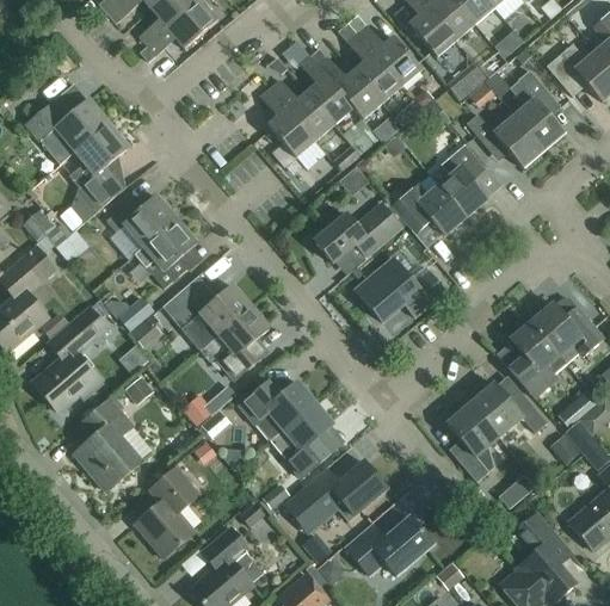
[(109,13),(117,6),(112,0),(104,0),(100,4),(109,13)]
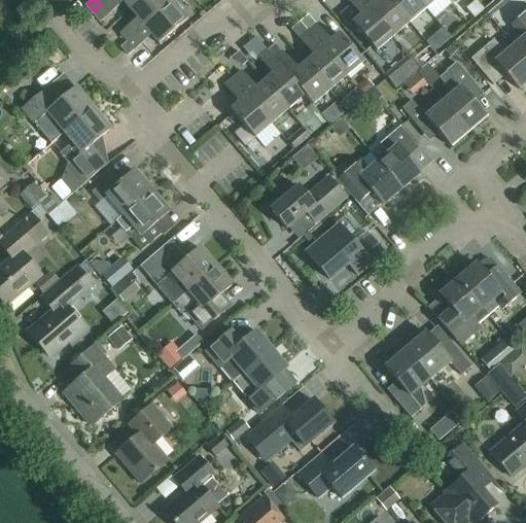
[(132,7),(140,0),(107,0),(101,5),(108,13),(124,0),(126,0),(132,7)]
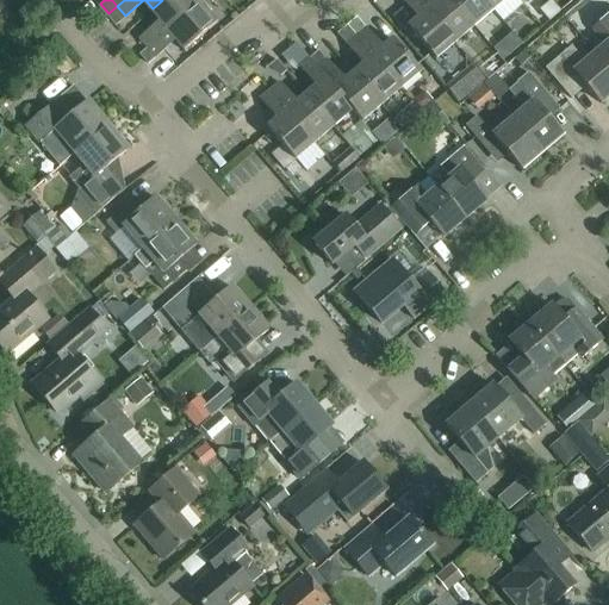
[(149,45),(202,0),(162,0),(153,8),(160,18),(141,35),(149,45)]
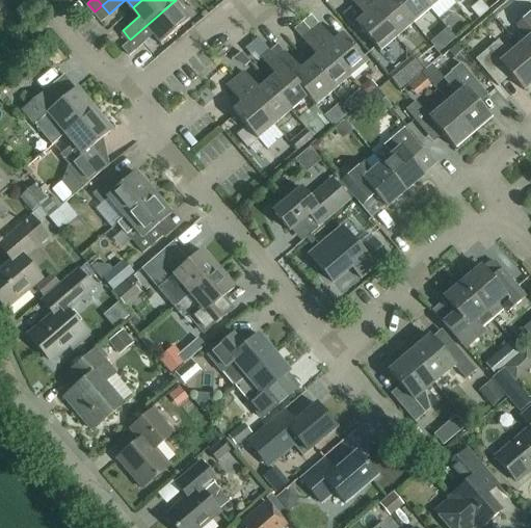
[(176,0),(130,40),(137,48),(155,33),(161,41),(189,17),(176,0)]
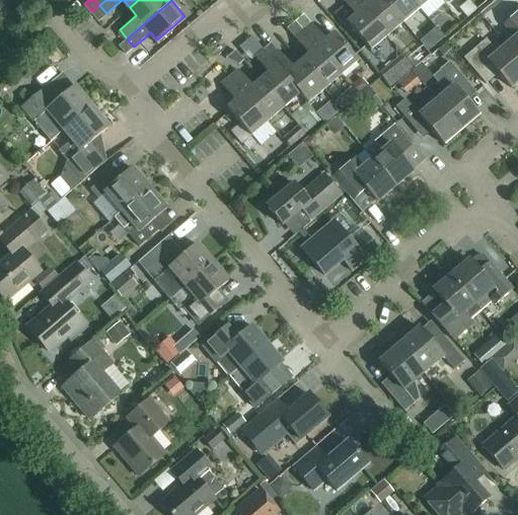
[(190,0),(186,3),(192,11),(206,0),(190,0)]
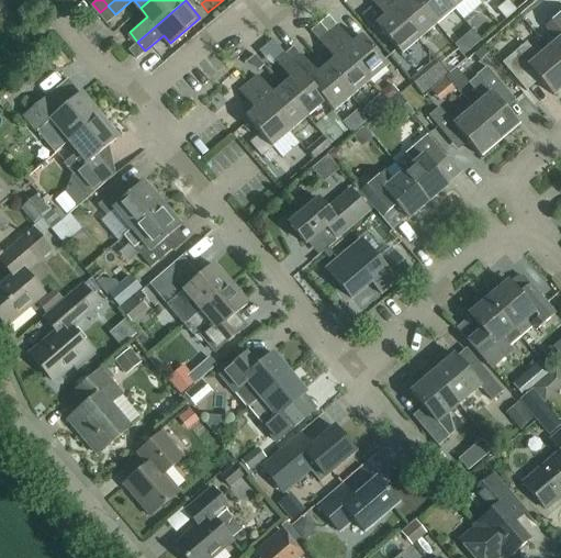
[(419,36),(388,0),(373,0),(376,2),(362,13),(373,25),(377,22),(402,52),(419,36)]
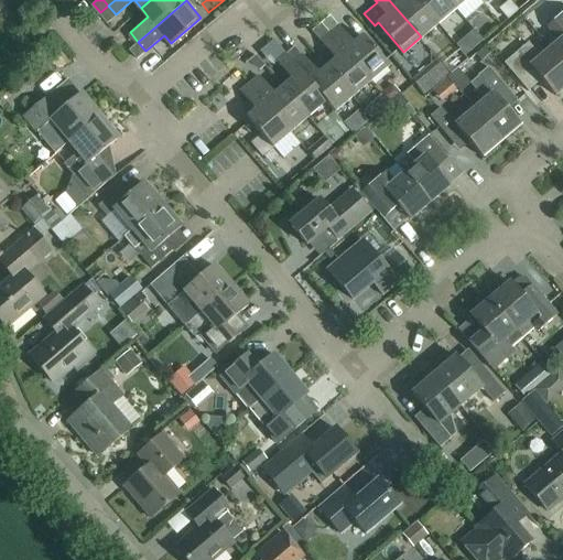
[(439,21),(420,0),(389,0),(421,36),(439,21)]
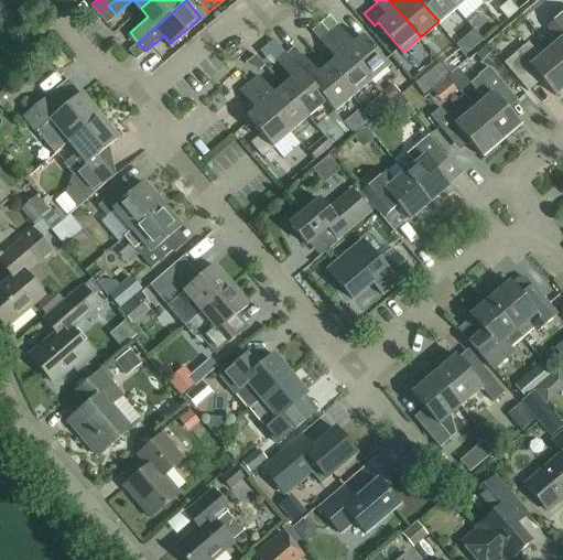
[(420,0),(439,21),(456,7),(451,0),(420,0)]
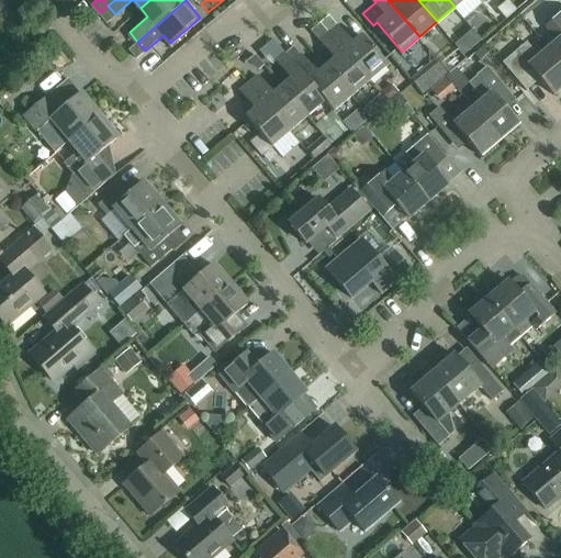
[(505,21),(517,11),(507,0),(495,10),(505,21)]
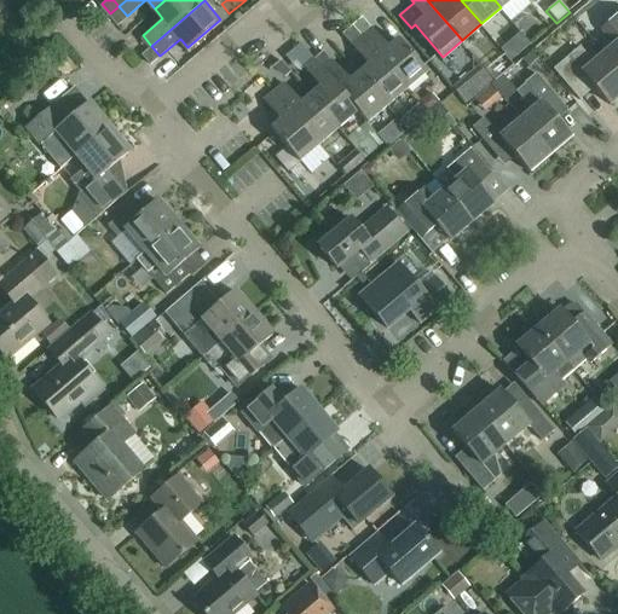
[(119,23),(127,16),(119,6),(110,13),(119,23)]
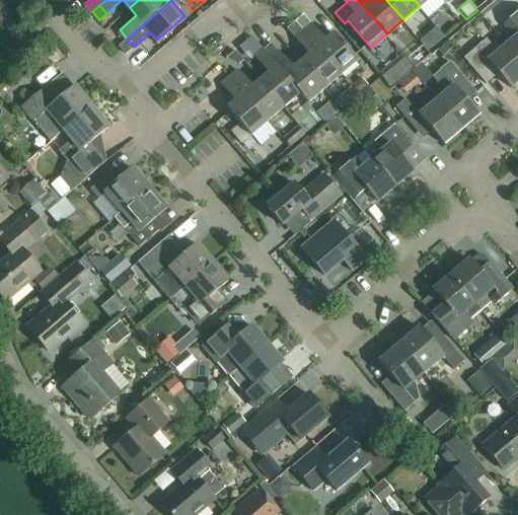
[(516,35),(507,43),(517,56),(517,9),(504,21),(516,35)]
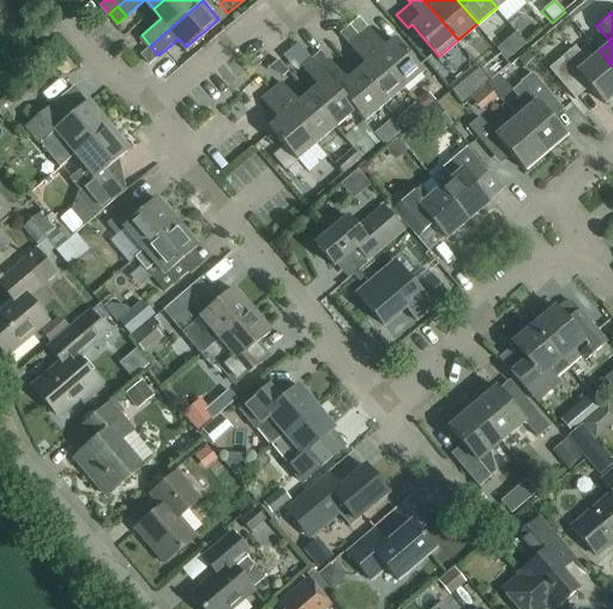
[(349,22),(360,32),(370,25),(360,13),(349,22)]
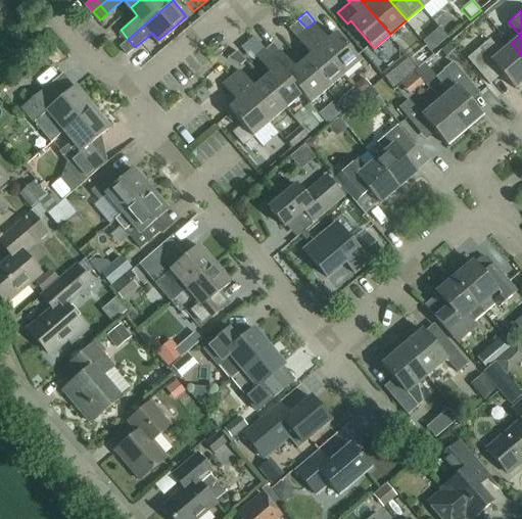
[(298,35),(306,28),(297,18),(289,26),(298,35)]
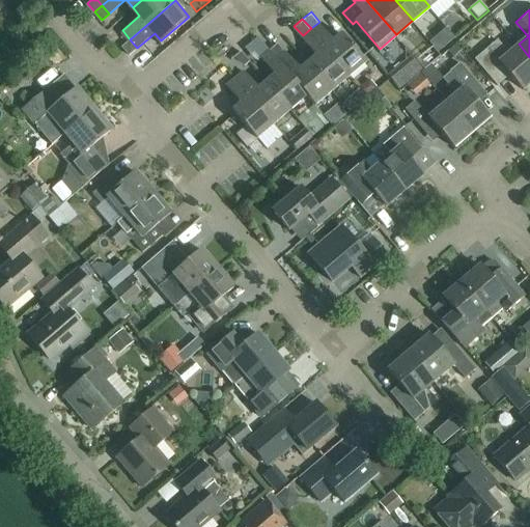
[(311,28),(350,75),(367,59),(342,30),(334,38),(319,22),(311,28)]
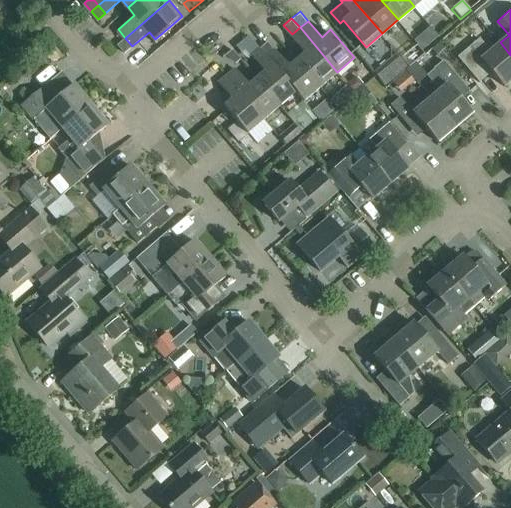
[(320,86),(337,72),(300,27),(292,34),(305,50),(297,57),(320,86)]
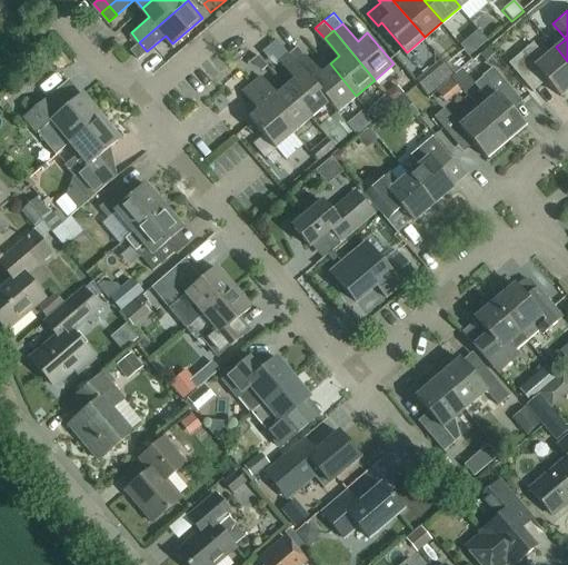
[(567,61),(556,47),(546,56),(534,40),(509,61),(528,85),(542,73),(560,93),(567,87),(567,61)]
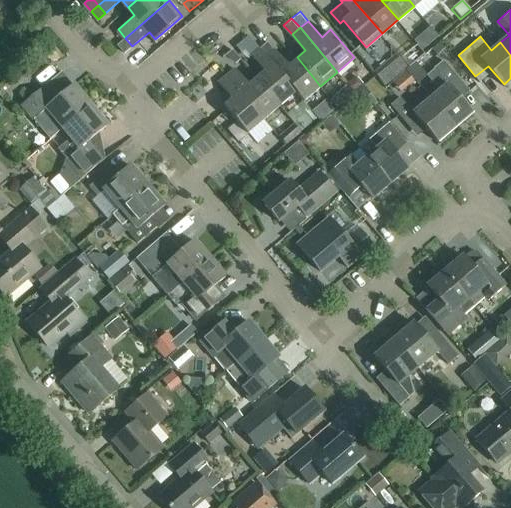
[(126,51),(132,46),(125,38),(119,43),(123,48),(126,51)]
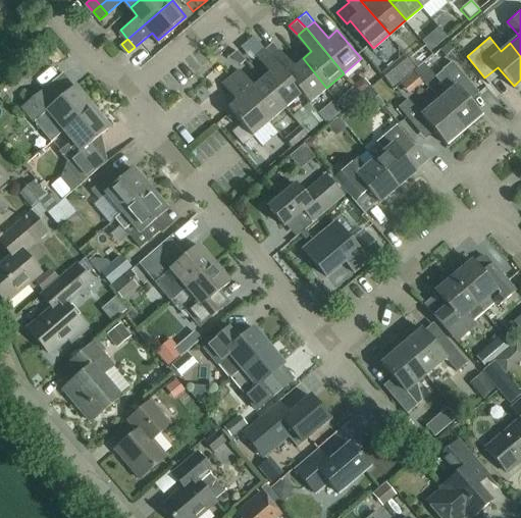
[(274,41),(266,47),(273,55),(280,49),(274,41)]
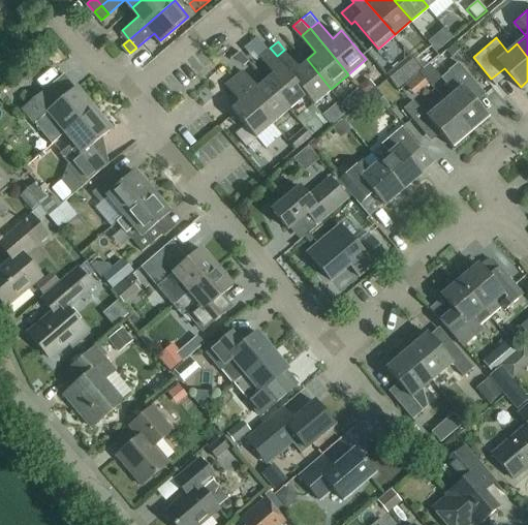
[(276,57),(277,56),(270,48),(269,47),(259,54),(274,70),(265,78),(289,107),(305,94),(306,93),(276,57)]
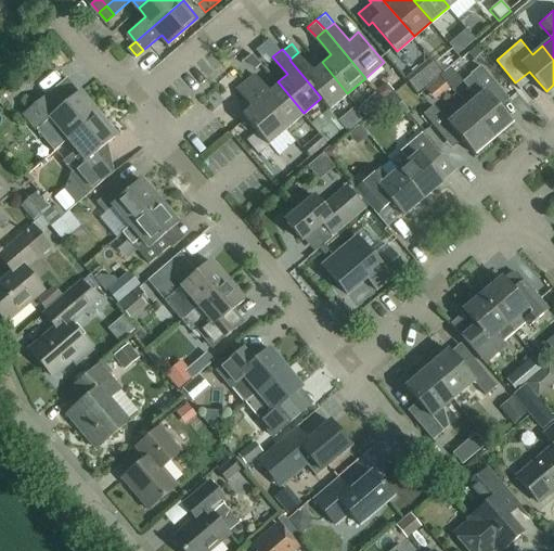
[(347,93),(322,62),(316,53),(307,61),(298,52),(291,59),(290,60),(321,98),(320,99),(330,109),(347,93)]
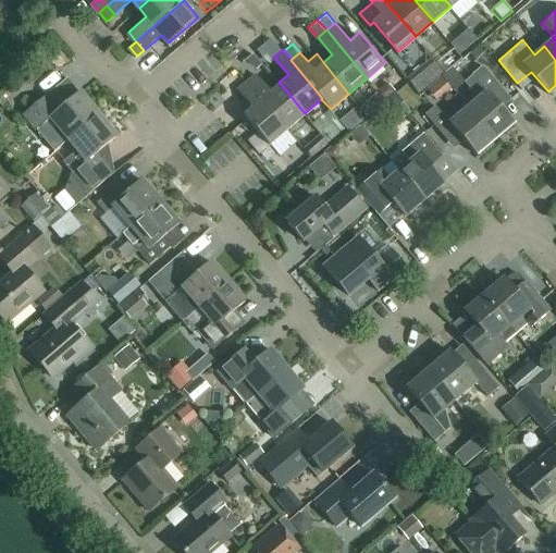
[(469,106),(495,136),(514,120),(495,98),(505,90),(483,64),(465,81),(479,97),(469,106)]
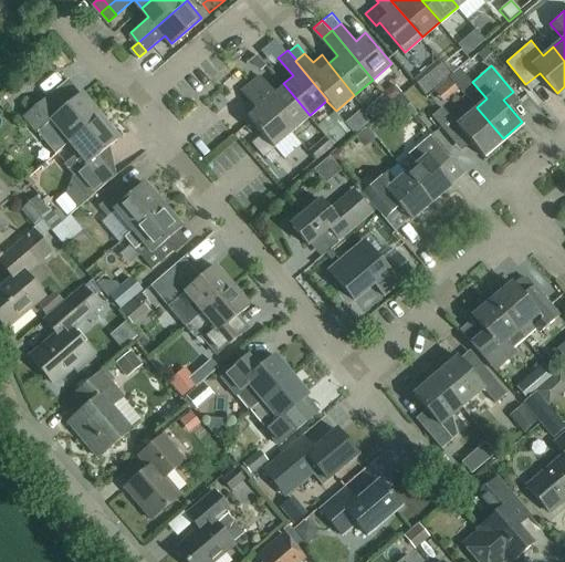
[(260,73),(251,81),(292,129),(310,115),(283,83),(275,91),(260,73)]
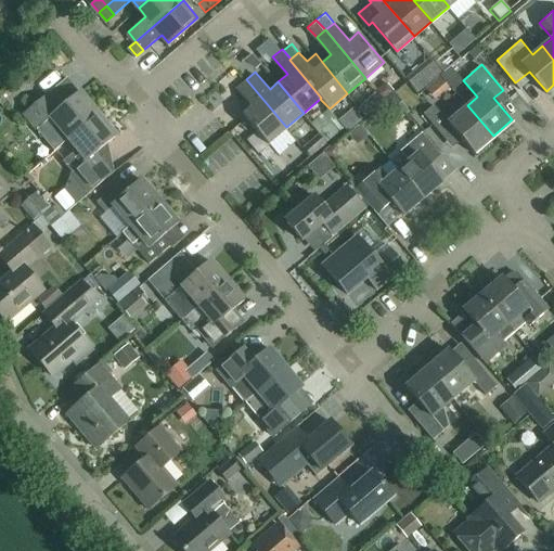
[(246,79),(237,87),(253,104),(243,112),(269,142),(286,127),(246,79)]
